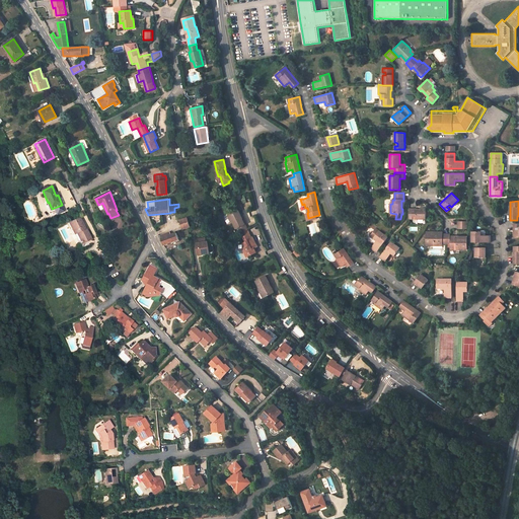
[(50,210),(53,215),(65,210),(62,205),(52,209),(50,210)]
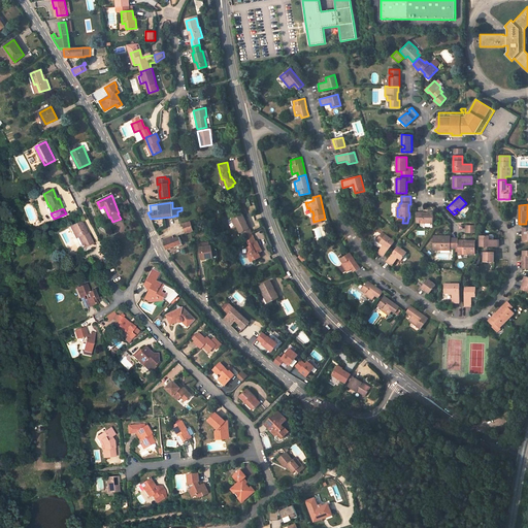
[(433,212),(416,211),(416,223),(420,223),(420,220),(423,220),(423,223),(433,223),(433,212)]
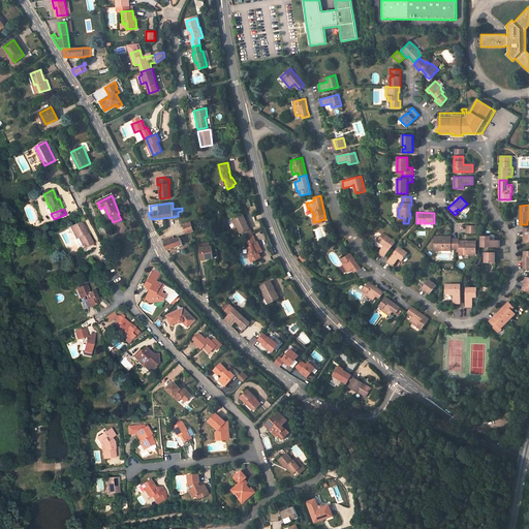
[(245,214),(236,218),(239,225),(243,232),(245,232),(252,228),(249,223),(250,223),(245,214)]
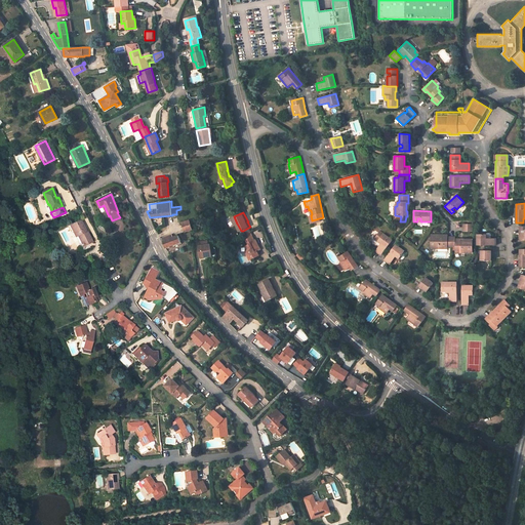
[(80,220),(70,225),(76,237),(78,236),(83,246),(88,243),(92,242),(87,233),(86,234),(85,232),(85,231),(80,220)]
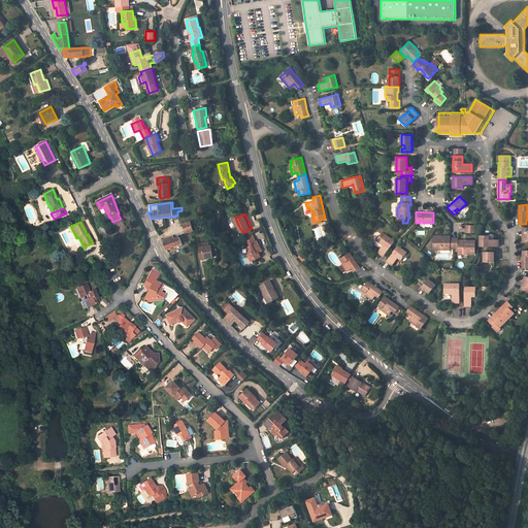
[(191,222),(184,225),(186,232),(193,230),(191,222)]
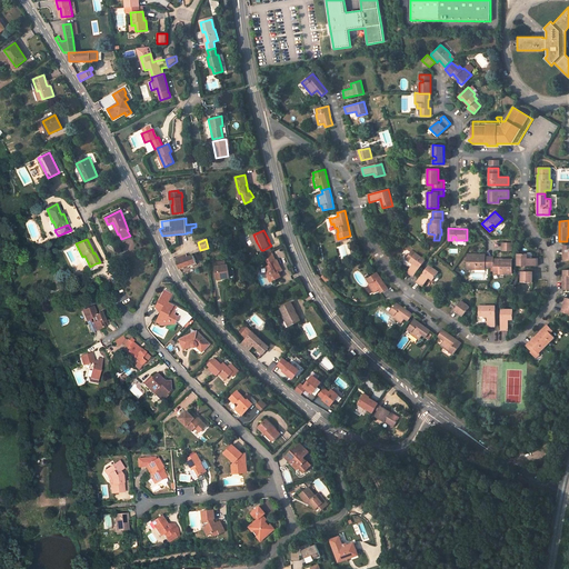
[(273,250),(271,246),(263,250),(266,255),(272,251),(273,250)]
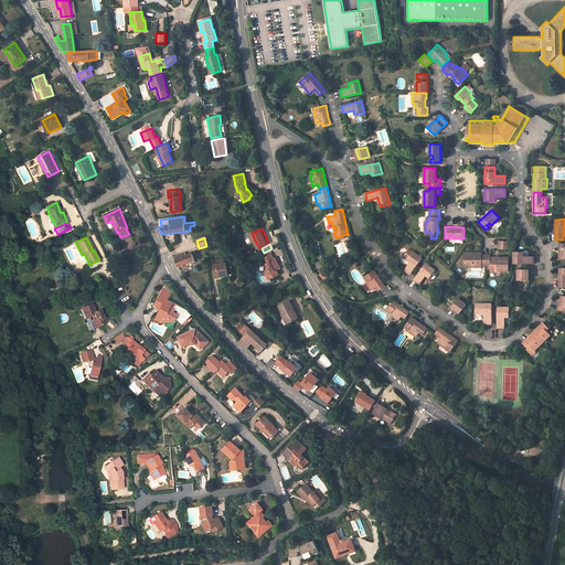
[(403,256),(409,262),(404,269),(409,275),(422,258),(408,248),(403,256)]
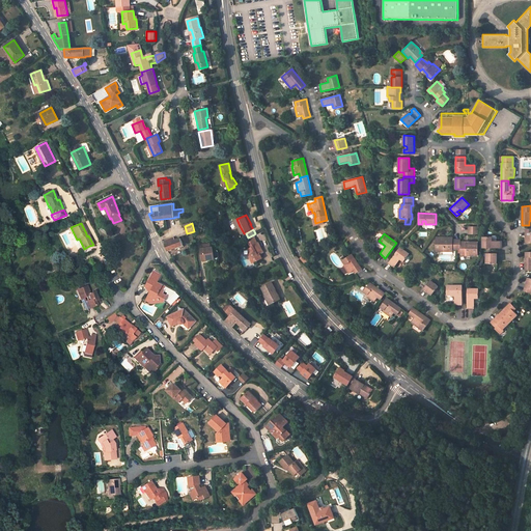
[(502,241),(492,241),(492,236),(482,236),(482,248),(501,248),(502,241)]
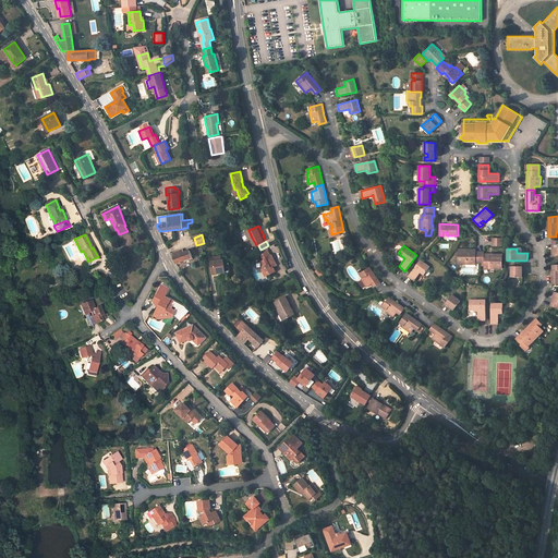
[(193,257),(190,251),(183,253),(182,250),(172,253),(172,256),(173,256),(176,263),(193,257)]
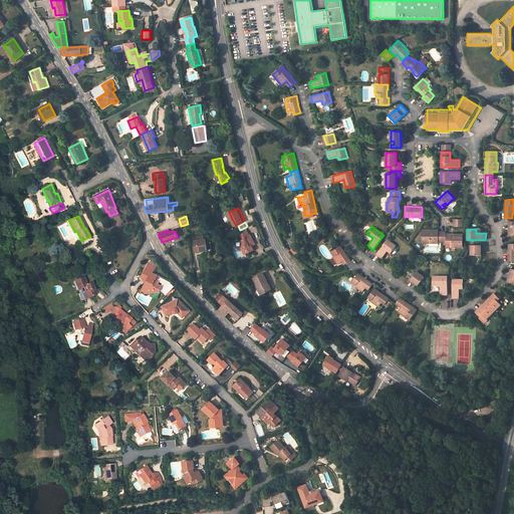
[(431,230),(422,230),(421,243),(435,243),(435,241),(438,241),(446,242),(446,236),(446,234),(446,232),(439,232),(431,232),(431,230)]
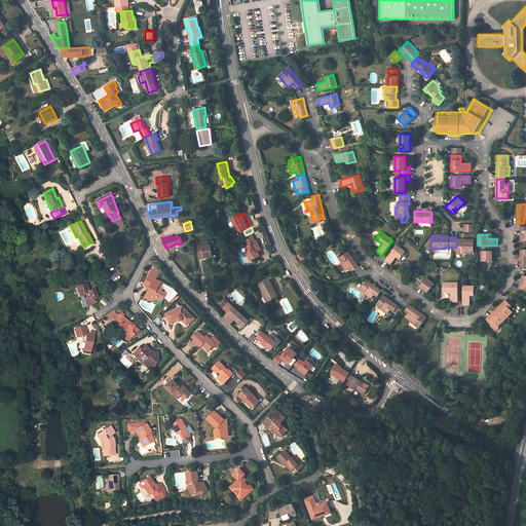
[(252,255),(254,260),(261,256),(259,252),(261,251),(260,248),(261,248),(257,239),(256,240),(254,236),(247,239),(250,246),(248,247),(250,251),(249,252),(250,255),(252,255)]
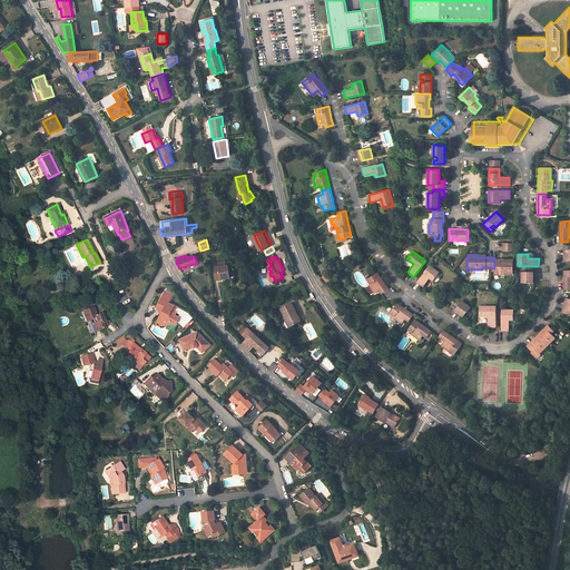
[(513,259),(503,259),(503,262),(494,262),(494,268),(494,272),(499,272),(499,274),(512,274),(513,259)]
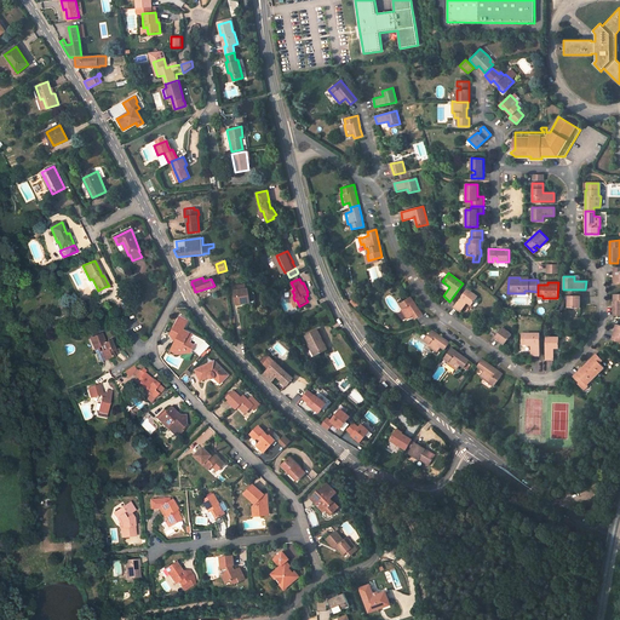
[(236,304),(251,302),(248,288),(246,288),(237,290),(235,290),(236,304)]
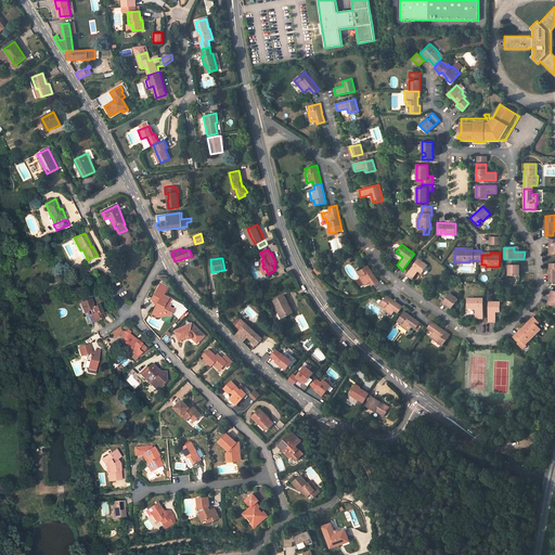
[(417,258),(405,274),(411,279),(417,270),(422,273),(427,266),(417,258)]
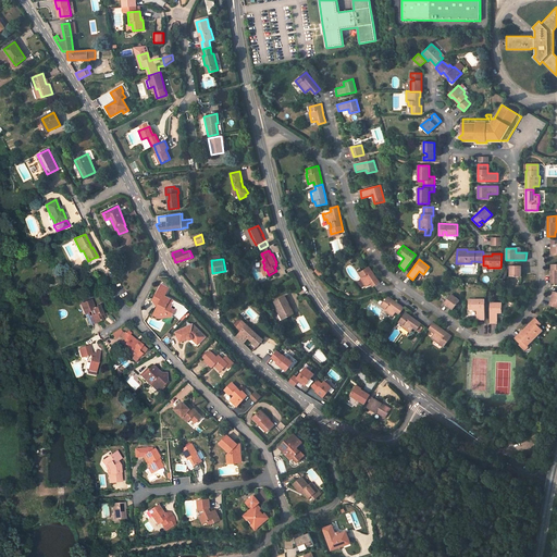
[(510,265),(509,276),(520,276),(520,267),(521,265),(510,265)]
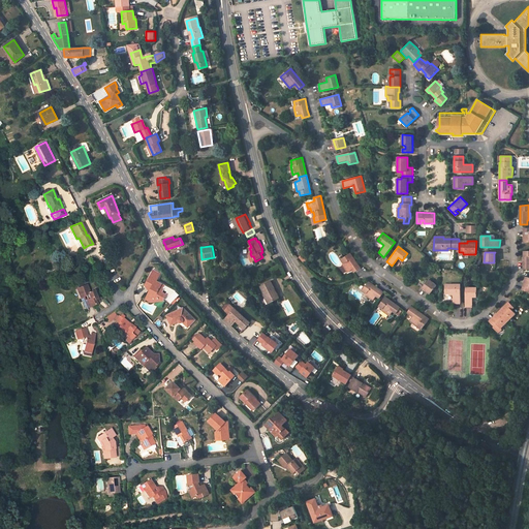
[(361,268),(349,253),(341,259),(344,263),(342,265),(348,272),(352,269),(354,272),(361,268)]
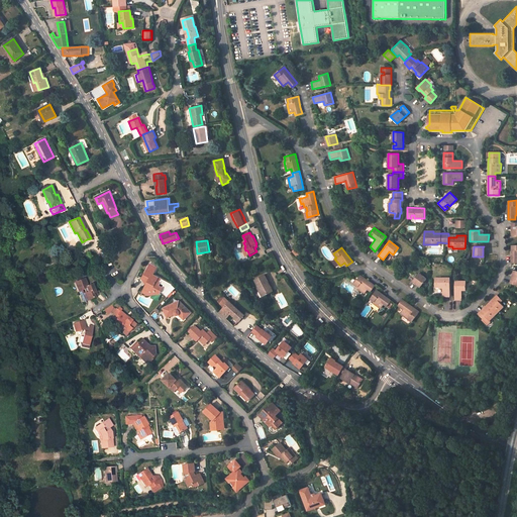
[(147,281),(143,289),(152,293),(154,290),(160,292),(163,286),(159,284),(162,278),(152,274),(157,267),(149,264),(144,273),(150,276),(147,281)]
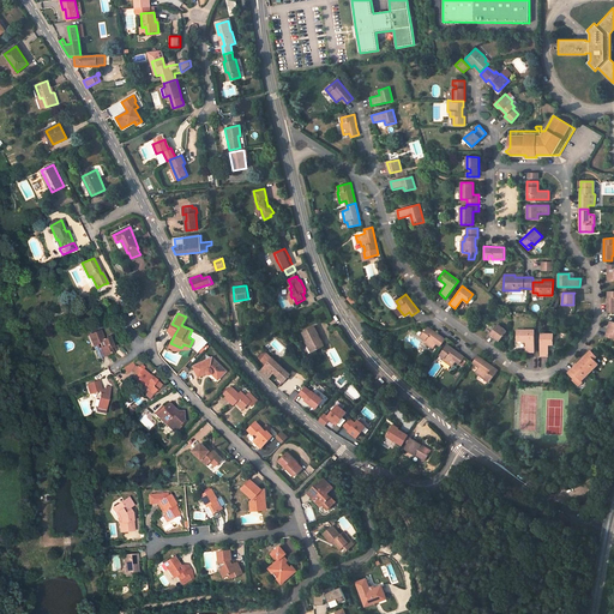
[(172,324),(169,331),(175,333),(179,327),(172,324)]
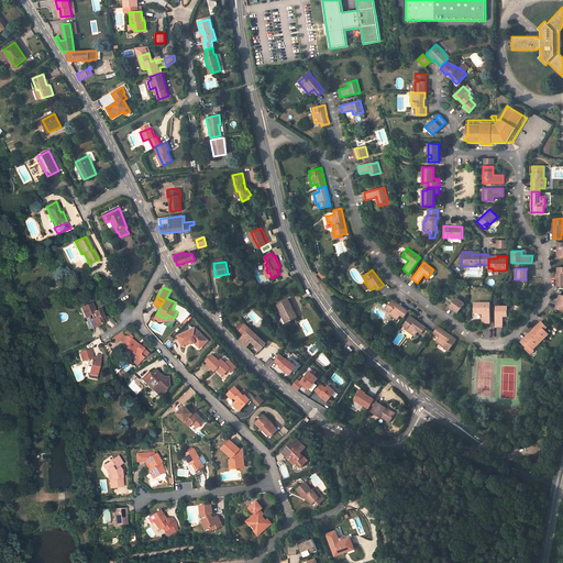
[(464,304),(455,297),(450,306),(459,312),(464,304)]
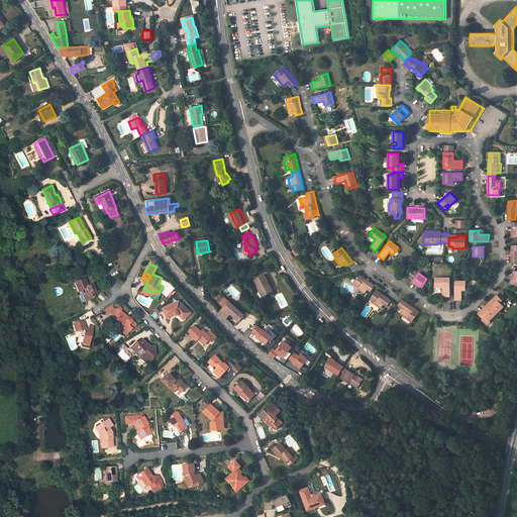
[(266,274),(255,280),(260,287),(265,297),(275,291),(269,282),(270,281),(266,274)]
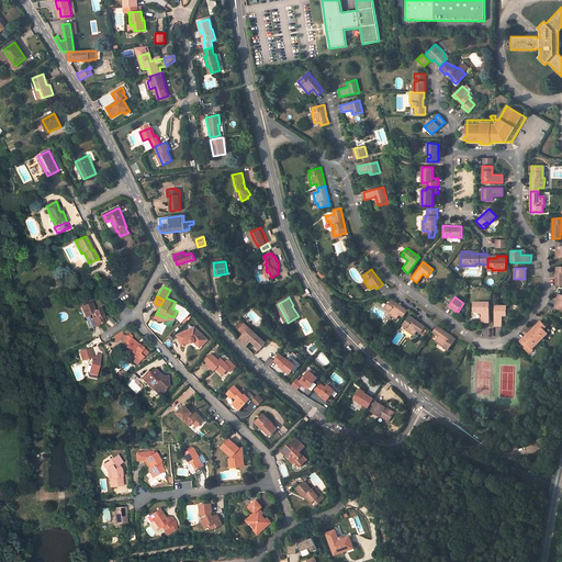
[(408,311),(392,299),(385,307),(390,311),(389,313),(396,318),(401,314),(404,316),(408,311)]
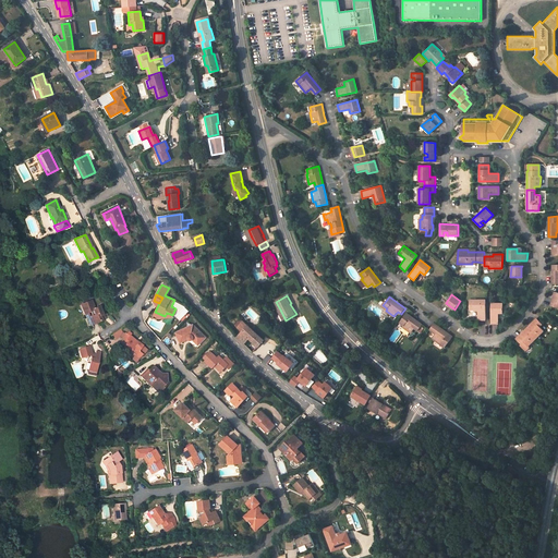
[(84,303),(85,307),(84,308),(86,313),(92,311),(93,315),(91,316),(93,324),(102,319),(101,315),(102,314),(99,306),(95,307),(92,300),(84,303)]
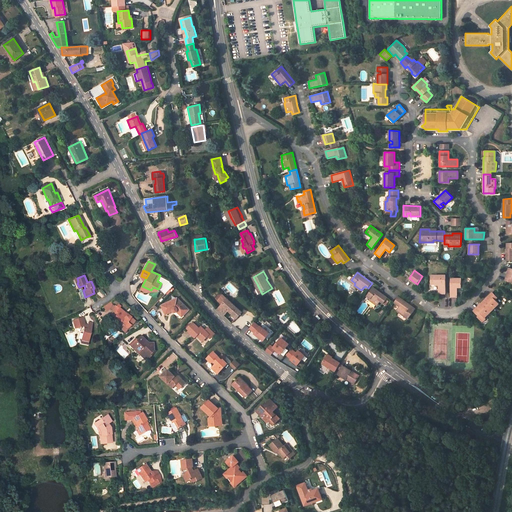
[(445,293),(445,276),(445,275),(430,275),(430,284),(438,284),(438,293),(445,293)]
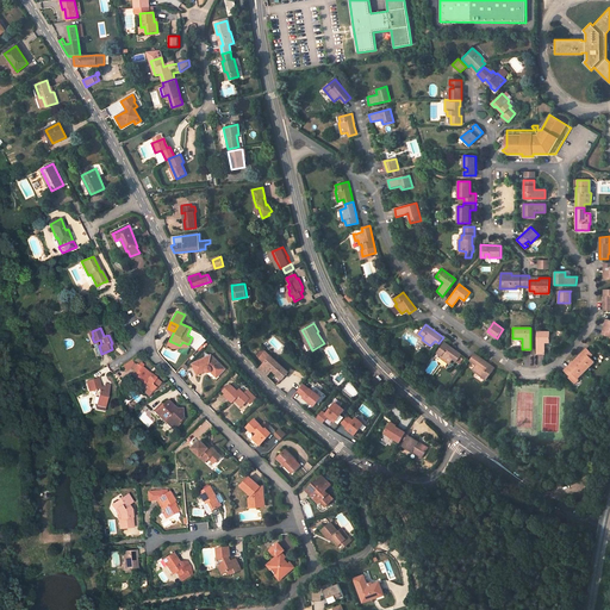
[(549,331),(536,331),(536,353),(545,353),(545,342),(549,342),(549,331)]
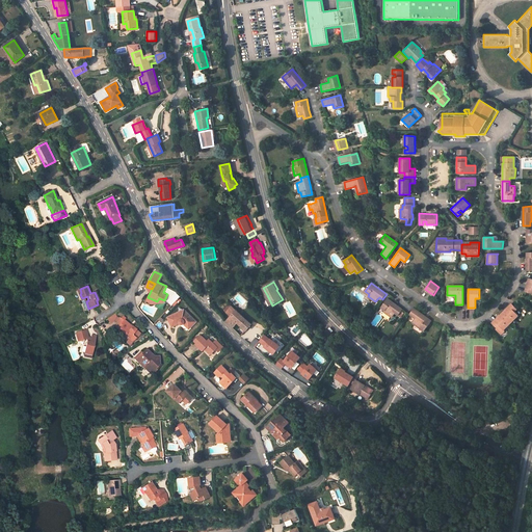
[(388,297),(381,308),(384,310),(383,312),(392,317),(395,313),(399,315),(402,309),(397,306),(388,297)]
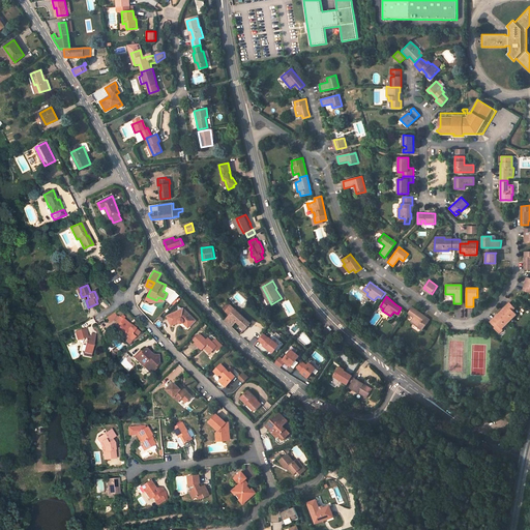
[(517,315),(512,311),(514,307),(509,302),(500,313),(509,322),(517,315)]
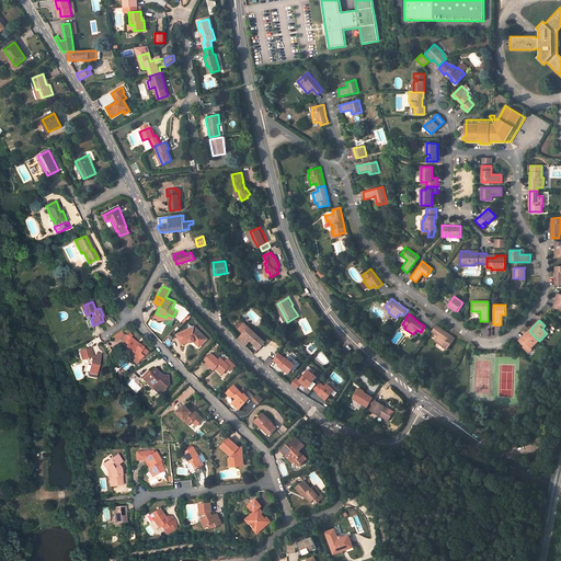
[(244,323),(239,330),(243,333),(251,341),(260,348),(265,342),(244,323)]
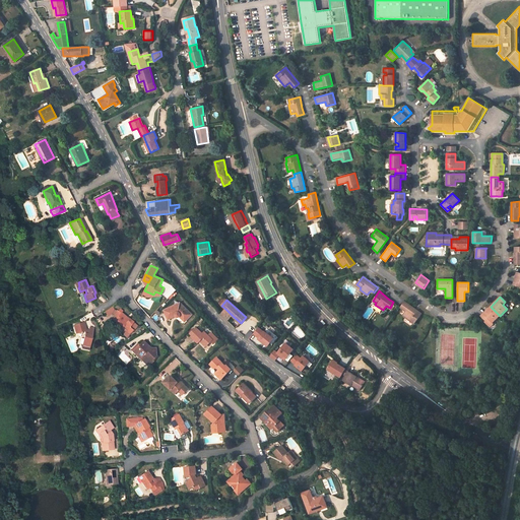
[(423,313),(404,301),(400,307),(406,311),(403,315),(415,323),(423,313)]
